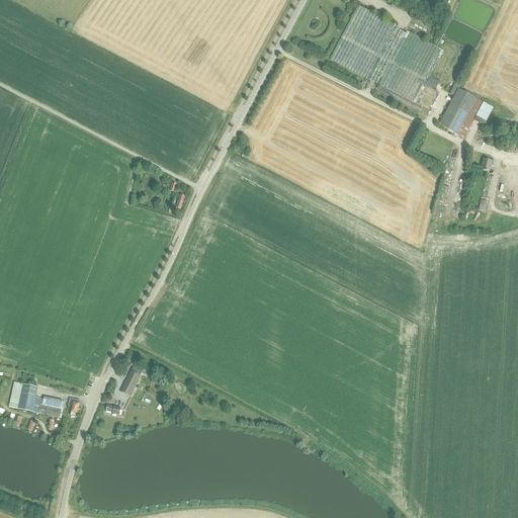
[(430,78),(444,51),(407,31),(406,34),(395,28),(396,25),(358,6),(331,60),(377,84),(378,83),(417,103),(426,86),(435,90),(439,82),(430,78)]
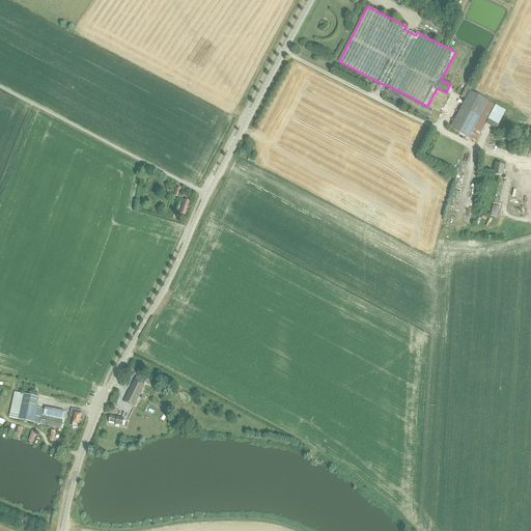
[(470,91),(450,129),(469,139),(476,142),(496,106),(488,102),(470,91)]
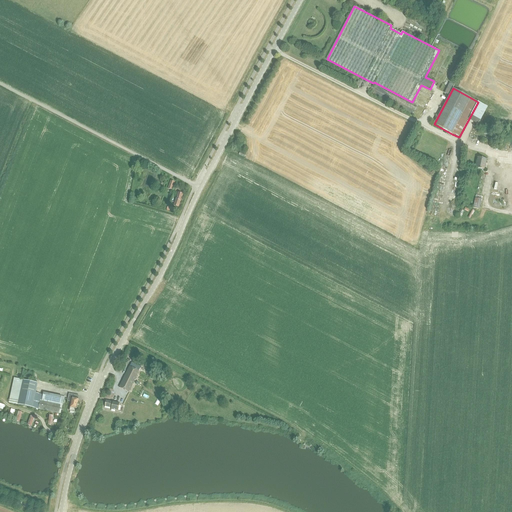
[(484,170),(486,159),(478,157),(475,168),(484,170)]
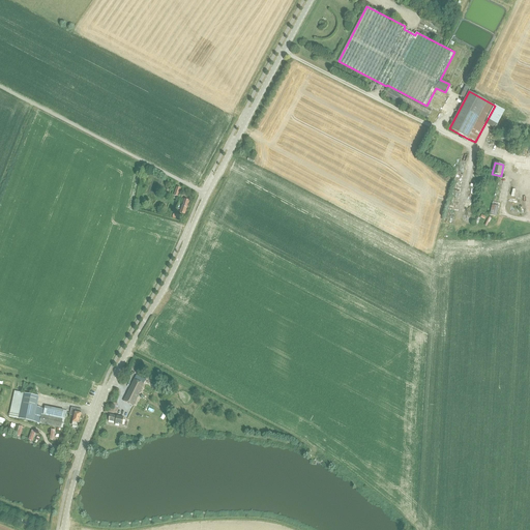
[(184,202),(180,213),(179,215),(175,214),(173,218),(180,221),(181,216),(182,214),(185,215),(190,201),(183,199),(183,202),(184,202)]
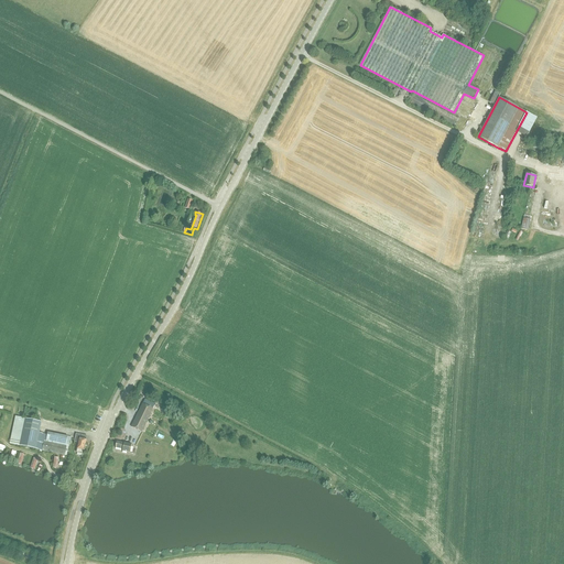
[(528,231),(530,219),(523,218),(521,229),(528,231)]
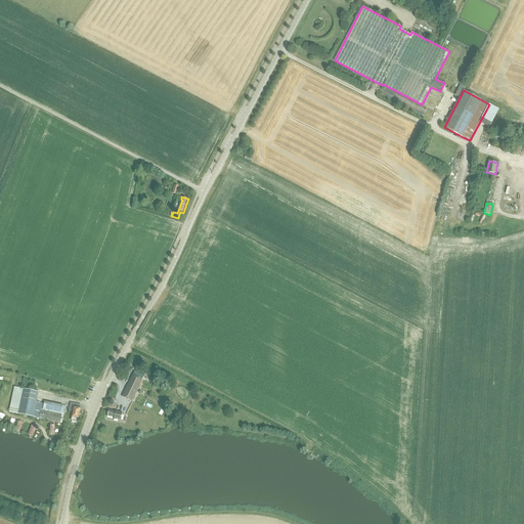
[(132,401),(142,380),(144,376),(135,372),(132,376),(122,397),(132,401)]
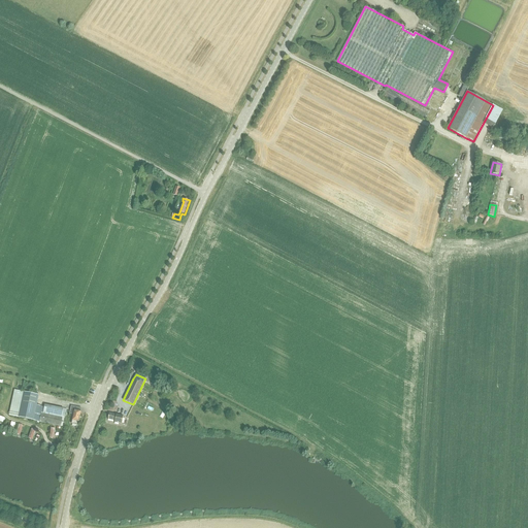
[(14,391),(10,410),(19,413),(23,393),(14,391)]
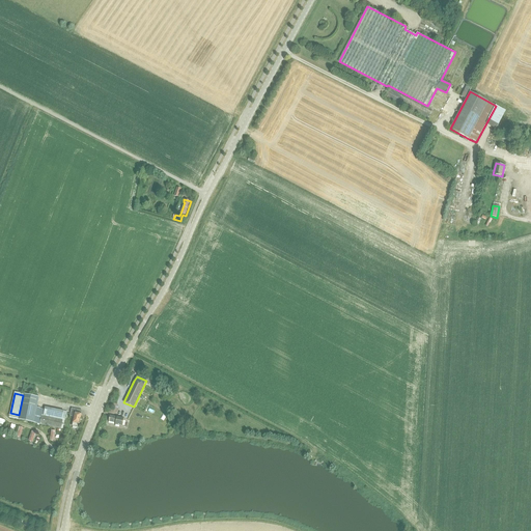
[(10,413),(9,418),(33,423),(36,409),(39,398),(23,395),(19,415),(10,413)]
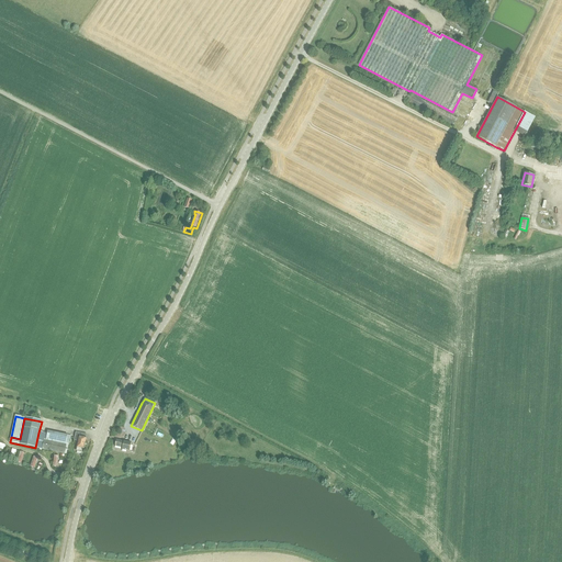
[(64,453),(66,446),(44,441),(46,434),(38,433),(35,448),(64,453)]
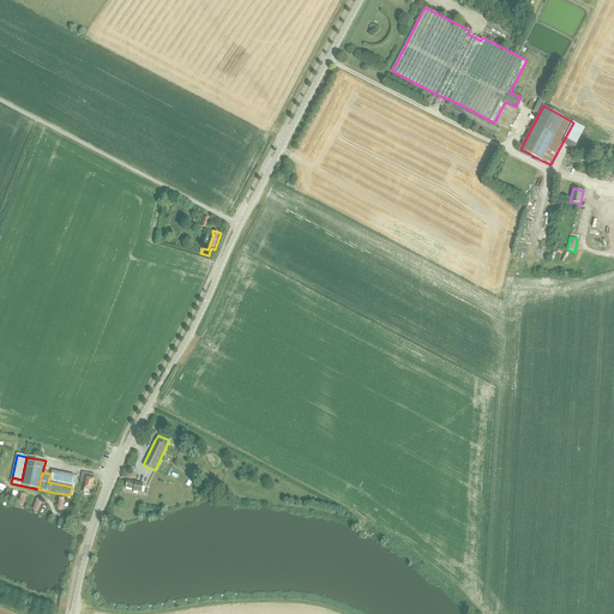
[(95,480),(95,476),(84,473),(82,481),(85,482),(83,493),(91,495),(92,491),(92,492),(95,480)]
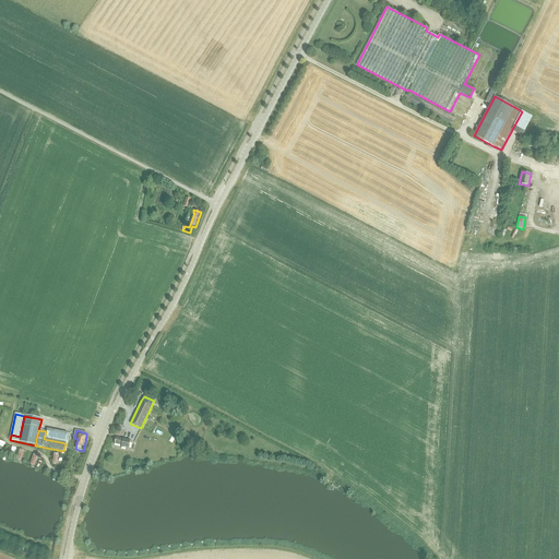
[(129,449),(131,441),(116,438),(115,444),(121,445),(121,448),(129,449)]
